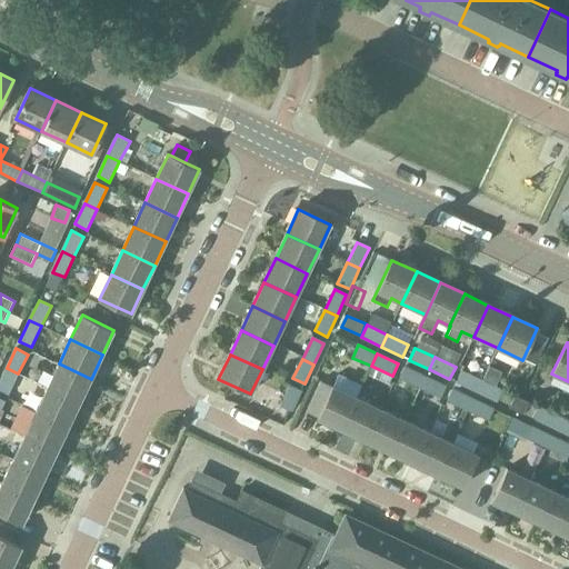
[(59,363),(48,387),(79,402),(91,379),(59,363)]
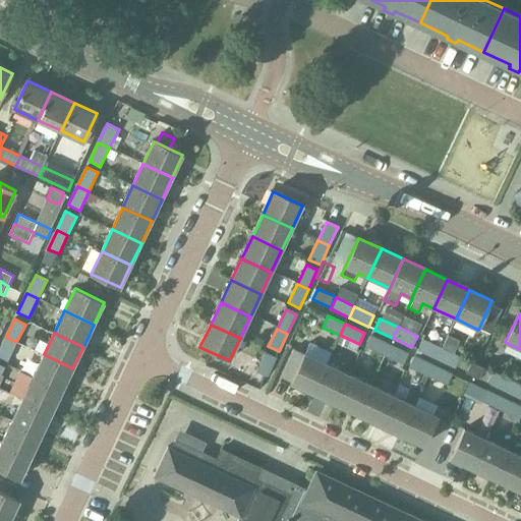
[(384,356),(389,345),(370,336),(366,347),(384,356)]
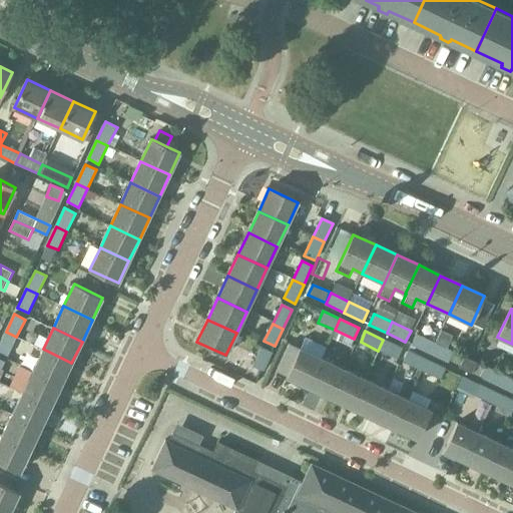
[(16,337),(6,332),(0,344),(0,352),(7,356),(16,337)]
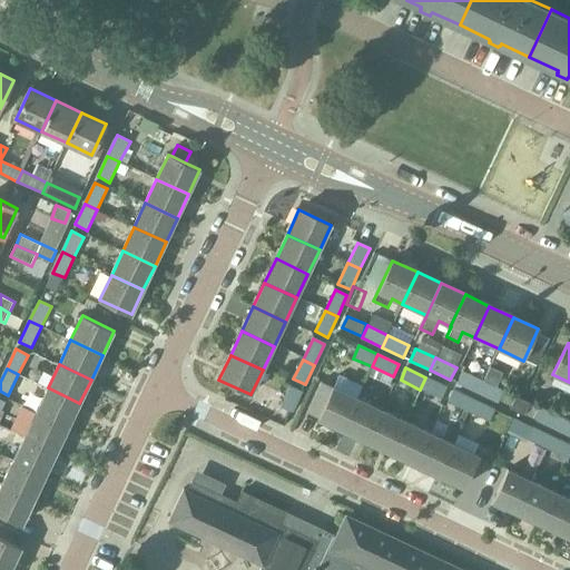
[(478,393),(483,381),(463,371),(458,383),(478,393)]
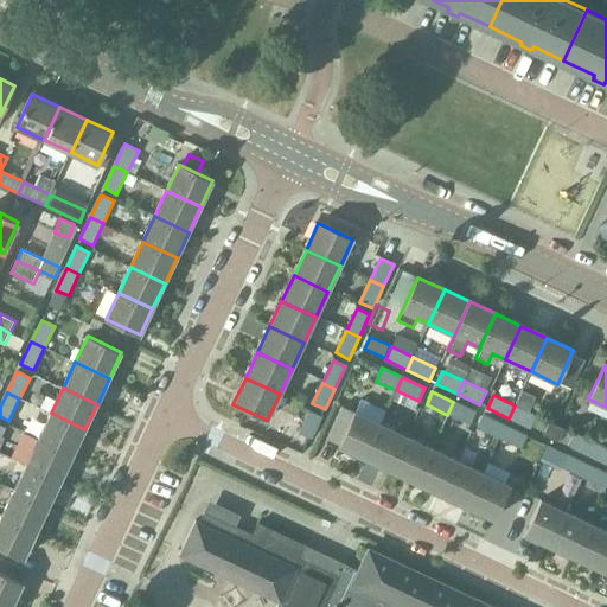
[(453,402),(447,415),(470,426),(475,413),(453,402)]
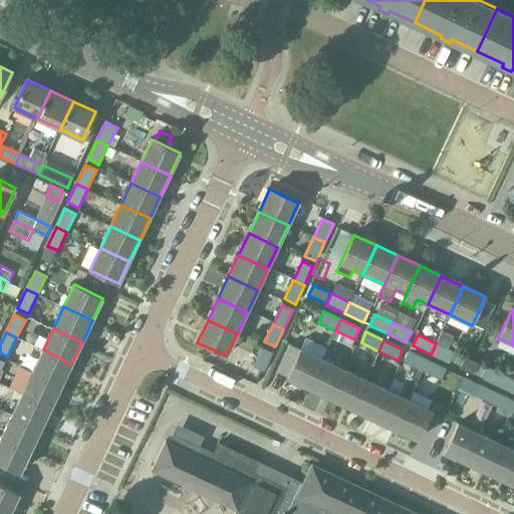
[(454,352),(436,343),(431,354),(450,362),(454,352)]
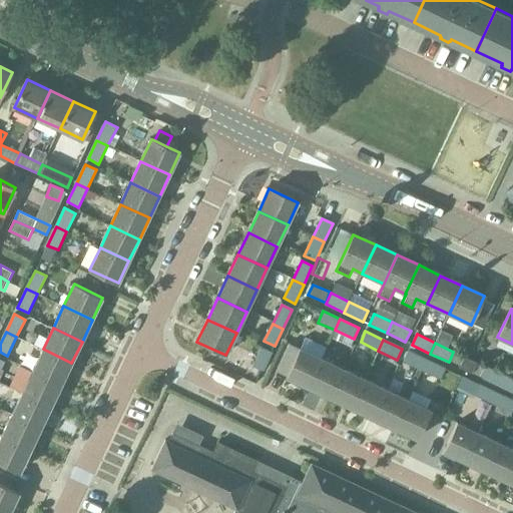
[(263,372),(272,353),(261,348),(251,367),(263,372)]
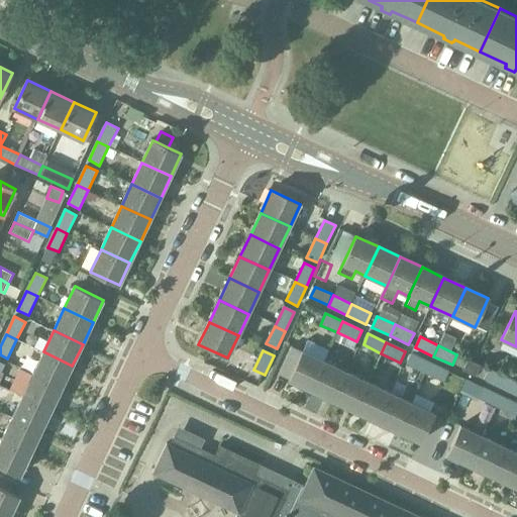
[(310,391),(324,360),(302,350),(287,380),(310,391)]
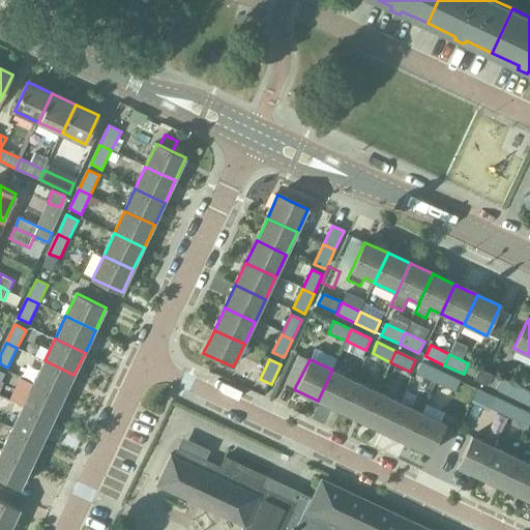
[(74,375),(45,360),(33,383),(63,398),(74,375)]
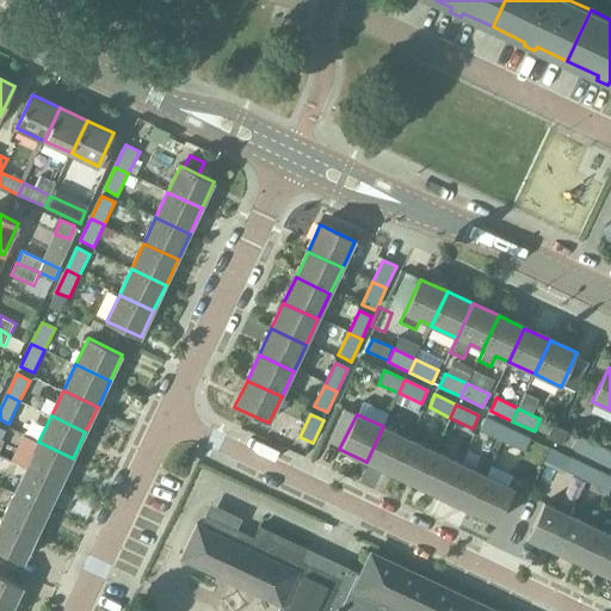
[(487,419),(481,431),(501,442),(507,429),(487,419)]
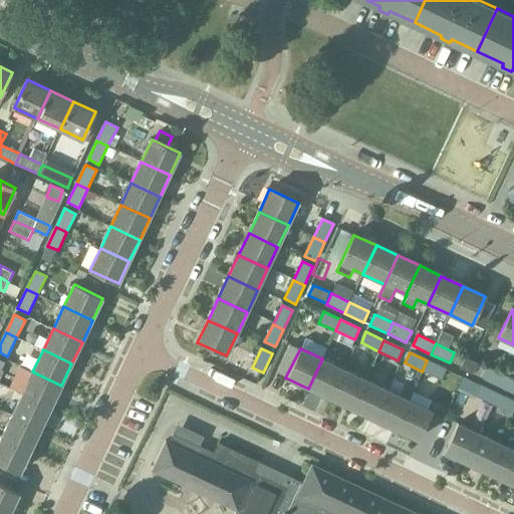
[(322,358),(308,389),(329,399),(343,368),(322,358)]
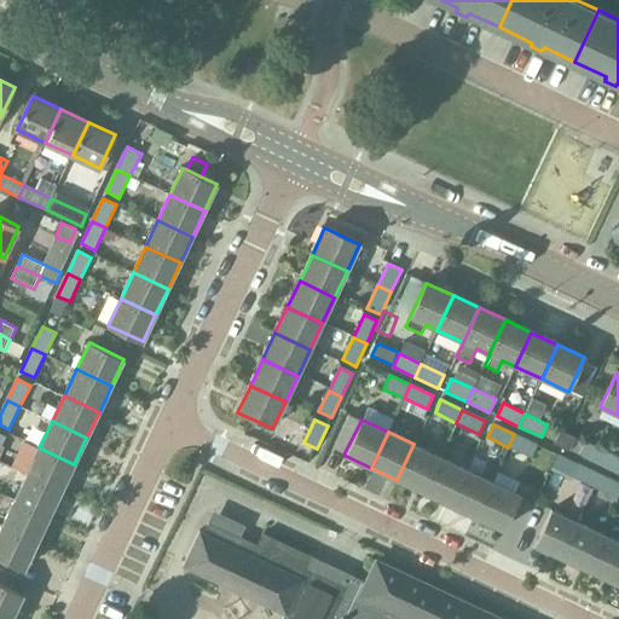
[(560,432),(555,440),(554,443),(570,451),(574,439),(560,432)]
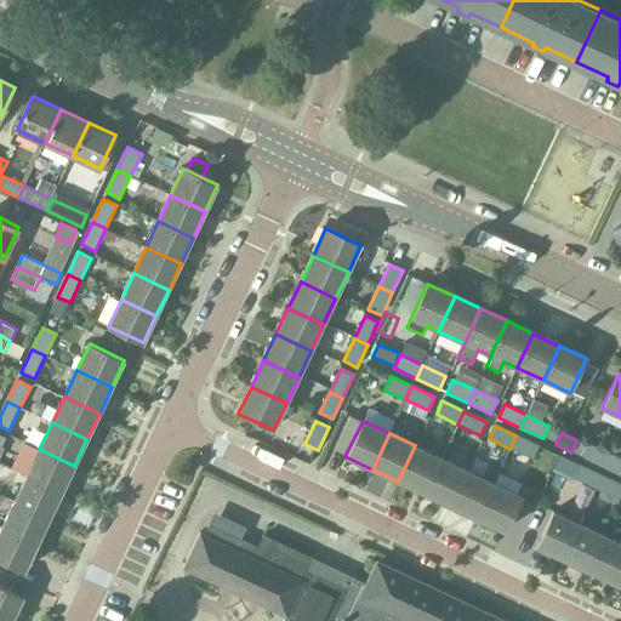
[(540,446),(516,436),(510,449),(533,461),(534,459),(540,446)]
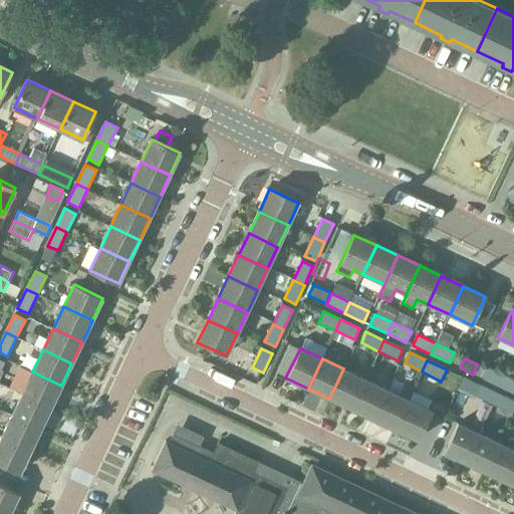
[(489,367),(484,378),(502,388),(507,376),(489,367)]
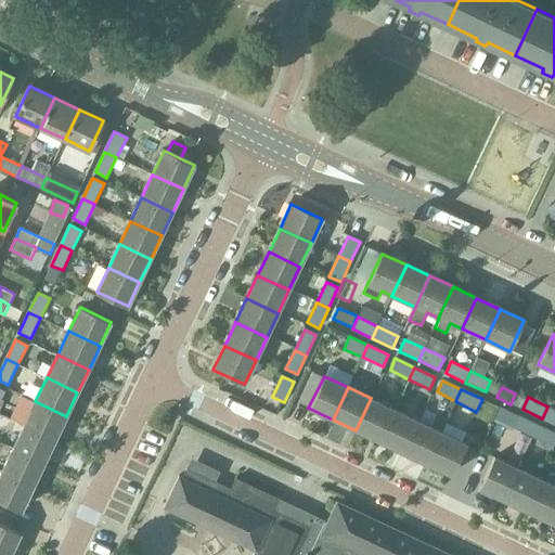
[(371,398),(356,430),(379,441),(395,410),(371,398)]
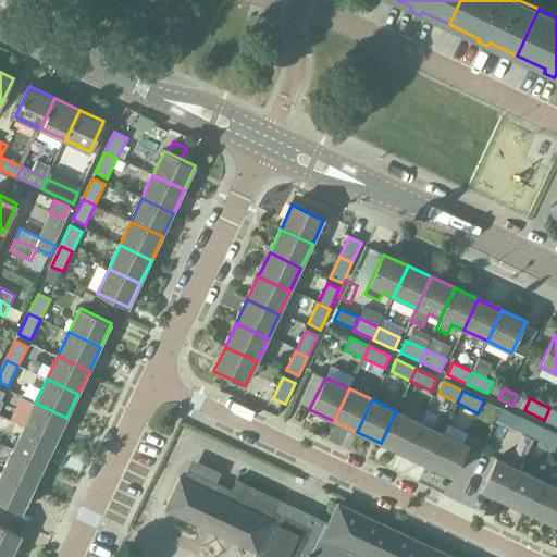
[(479,411),(496,420),(502,409),(484,400),(479,411)]
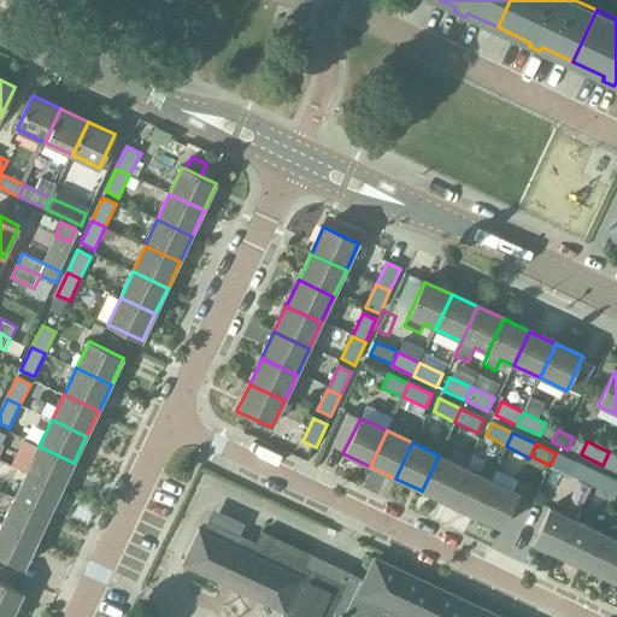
[(39,446),(27,472),(62,488),(74,463),(39,446)]
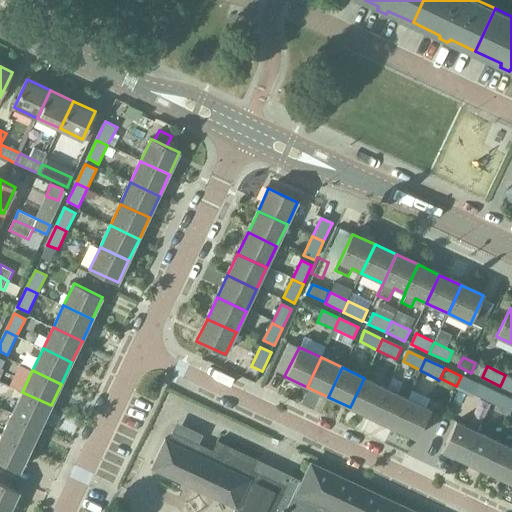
[(511,378),(505,375),(500,386),(511,391),(511,378)]
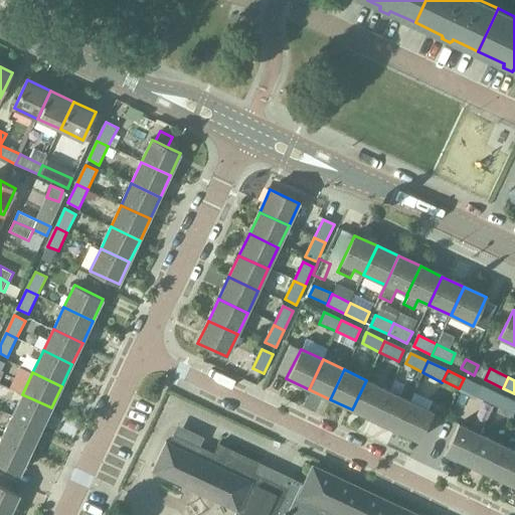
[(366,380),(352,409),(373,420),(387,390),(366,380)]
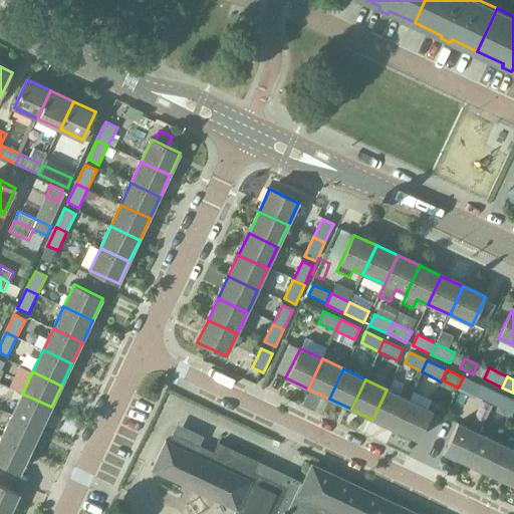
[(493,405),(498,395),(480,386),(475,397),(484,401),(493,405)]
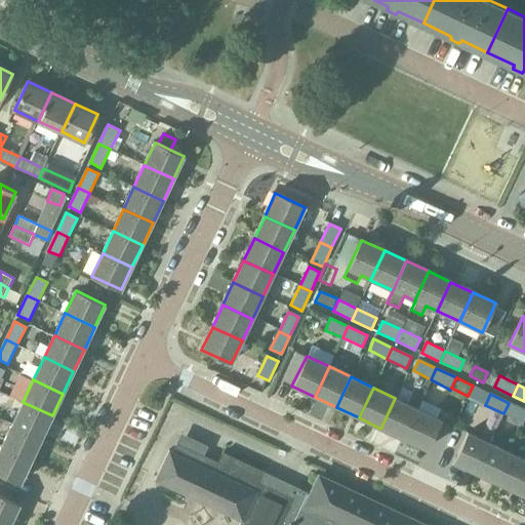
[(417,408),(395,398),(380,429),(403,439),(417,408)]
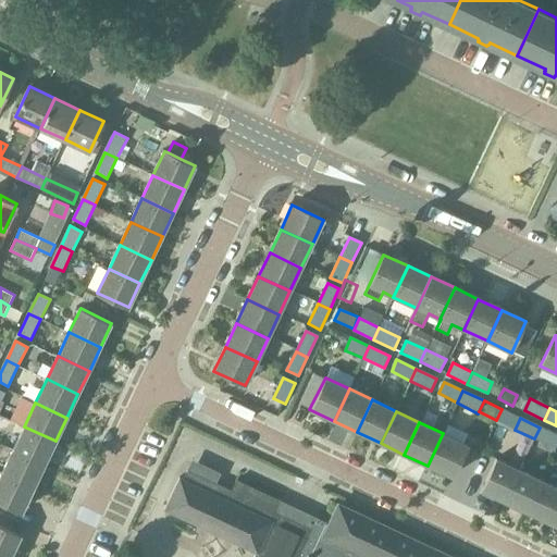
[(56,441),(24,426),(17,423),(13,433),(20,436),(13,449),(45,465),(56,441)]
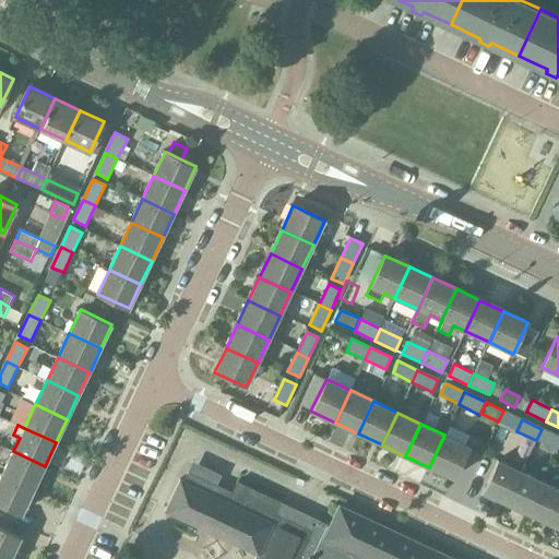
[(558,447),(558,437),(542,429),(536,440),(537,441),(558,451),(558,447)]
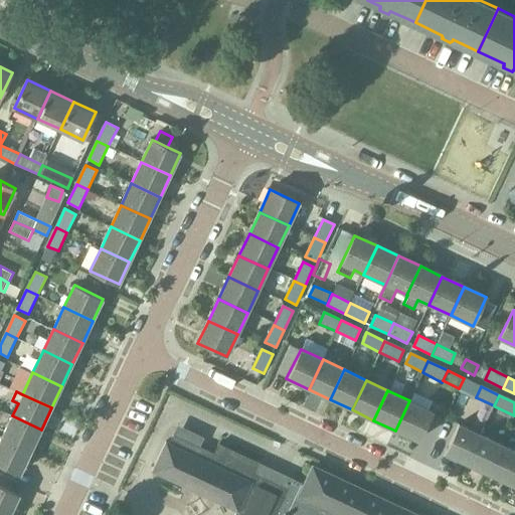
[(409,400),(395,431),(417,441),(432,411),(409,400)]
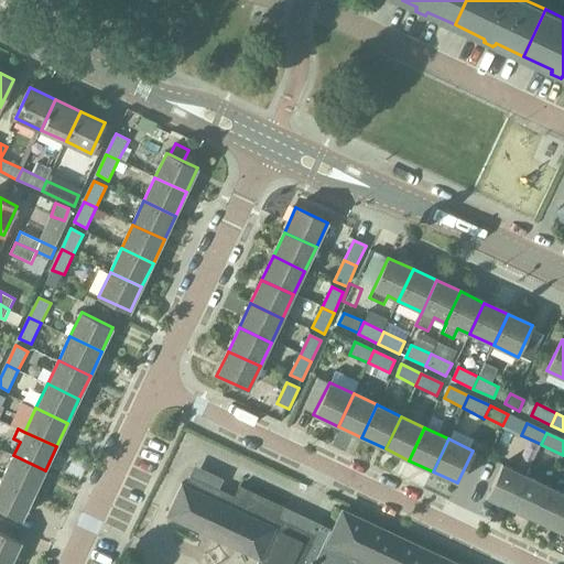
[(45,470),(13,455),(2,479),(34,494),(45,470)]
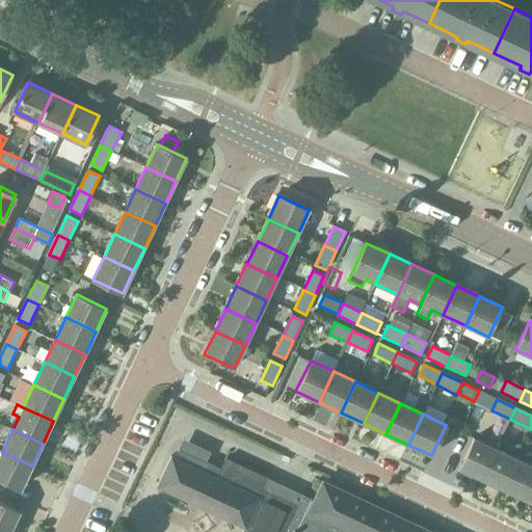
[(482,479),(496,448),(494,447),(498,440),(488,435),(484,443),(473,437),(458,468),(482,479)]
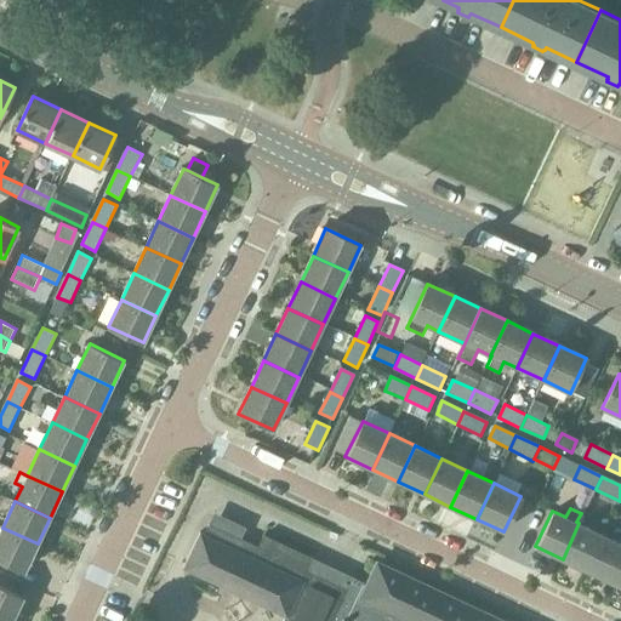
[(579,523),(563,559),(588,571),(605,535),(579,523)]
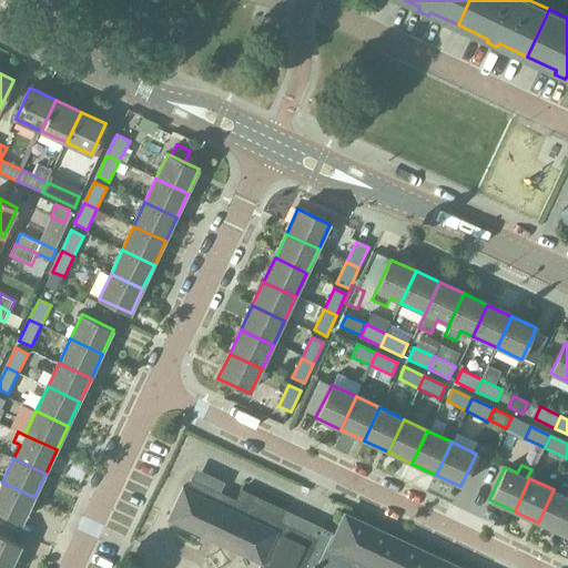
[(334,536),(313,526),(312,530),(283,517),(285,511),(240,490),(235,500),(191,480),(186,490),(182,488),(166,519),(261,563),(257,567),(458,567),(344,515),(334,536)]
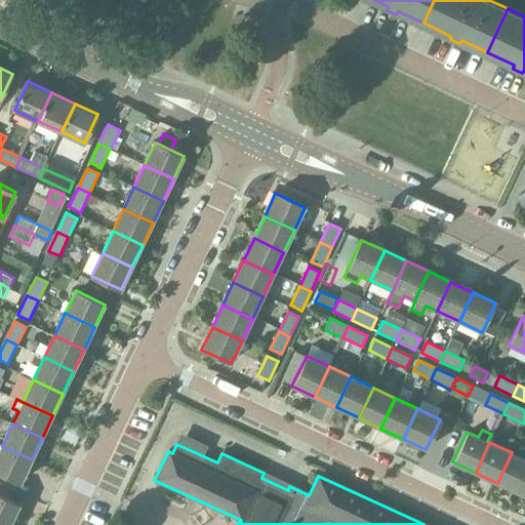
[(32,459),(2,446),(0,449),(0,472),(21,482),(32,459)]
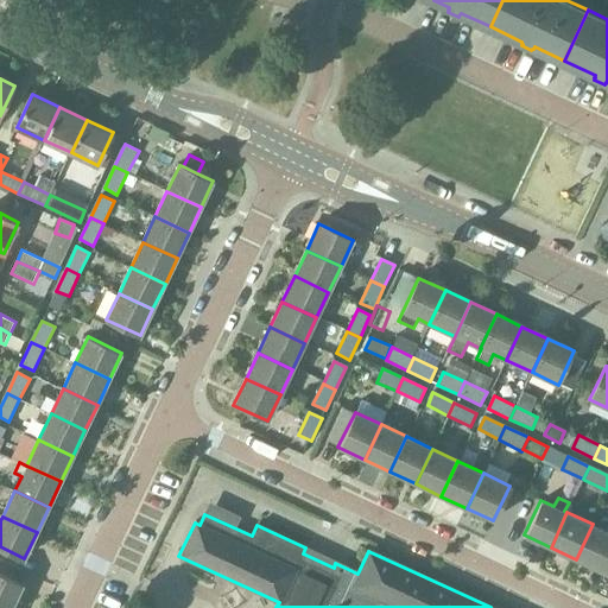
[(607,531),(593,524),(576,559),(602,571),(607,557),(607,531)]
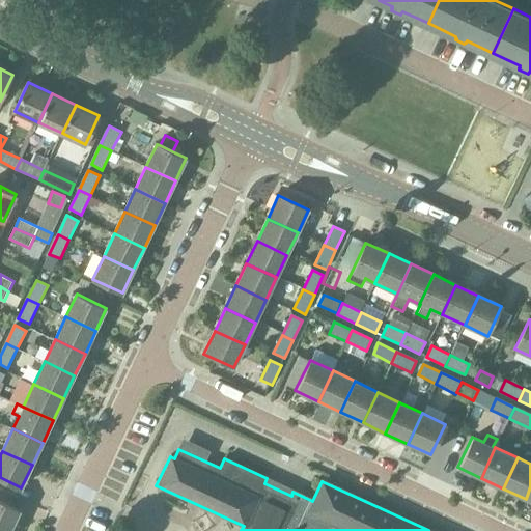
[(0,500),(0,528),(5,530),(9,530),(20,510),(0,500)]
